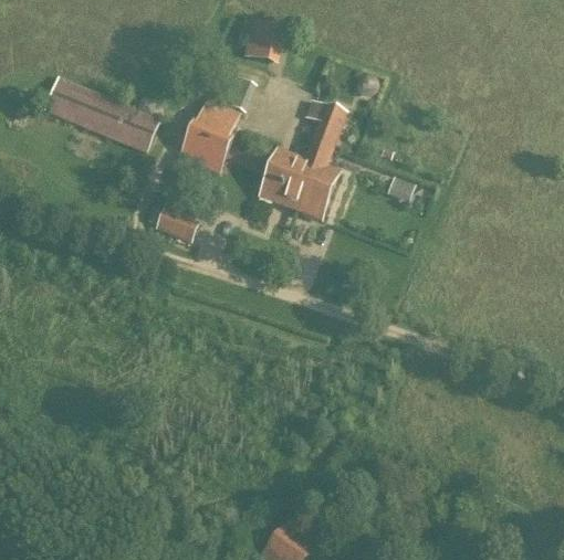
[(251,20),(242,56),(275,64),(284,28),(251,20)]
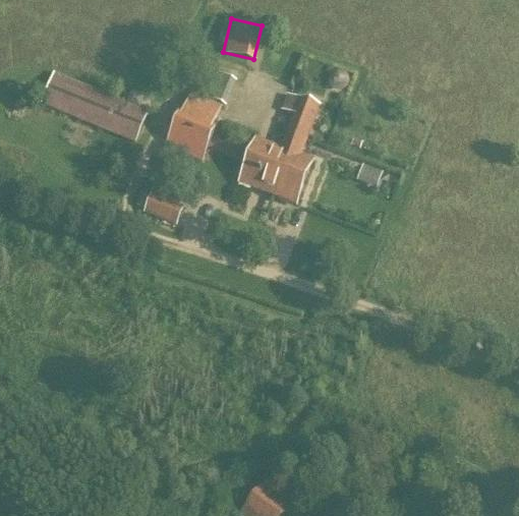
[(202,94),(224,103),(234,78),(212,69),(202,94)]
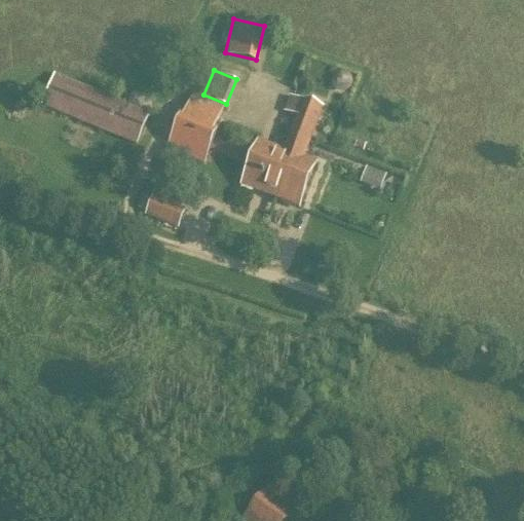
[(39,103),(135,141),(148,109),(52,71),(39,103)]
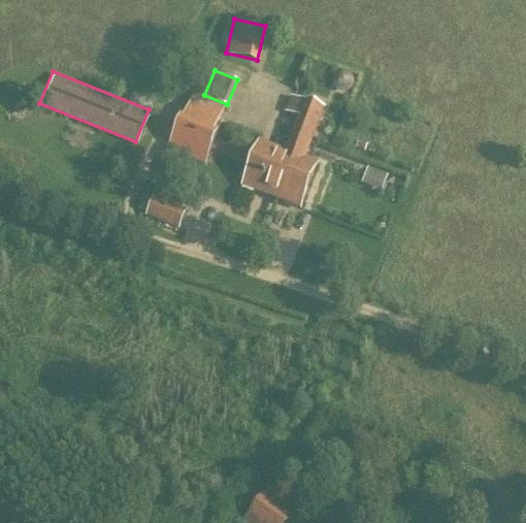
[(240,183),(298,204),(316,160),(303,155),(322,105),(289,93),(283,109),(294,113),(282,146),(258,137),(240,183)]
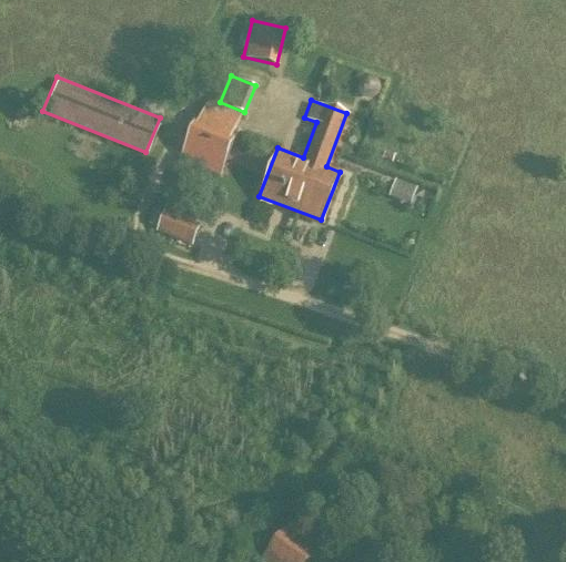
[(234,125),(201,111),(198,110),(179,155),(219,173),(236,129),(238,128),(234,125)]
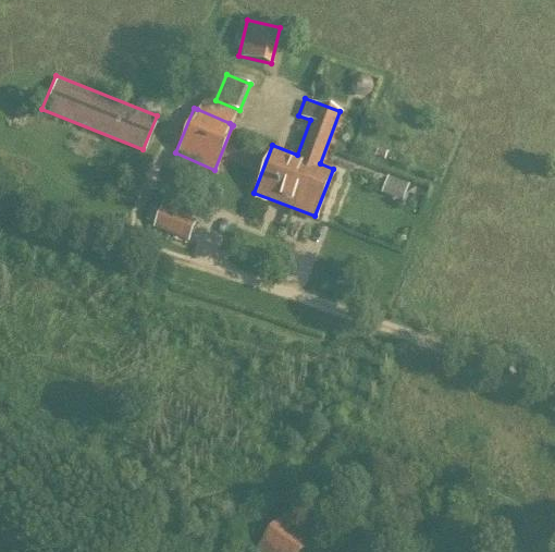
[(386,173),(380,191),(401,198),(407,182),(386,173)]
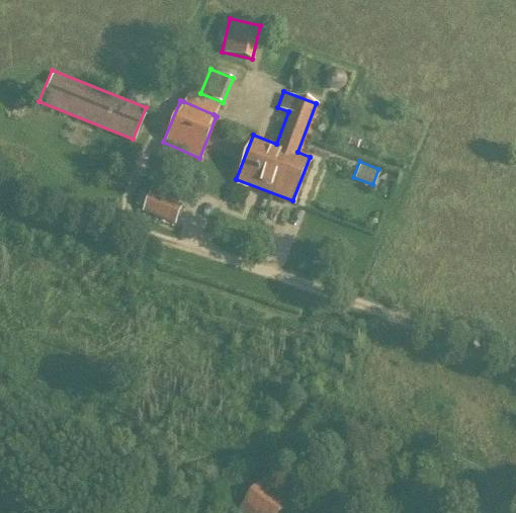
[(148,190),(141,209),(173,221),(180,202),(148,190)]
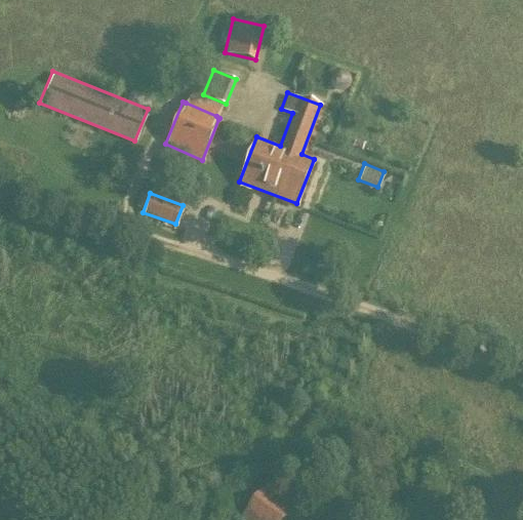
[(282,519),(295,504),(267,482),(239,517),(243,519),(282,519)]
